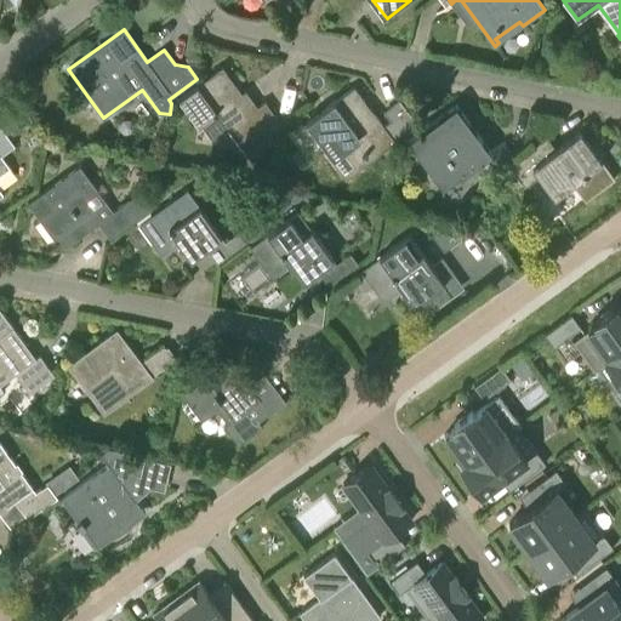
[(228,129),(240,144),(252,161),(275,143),(271,135),(283,126),(266,102),(254,110),(222,67),(180,98),(211,142),(228,129)]
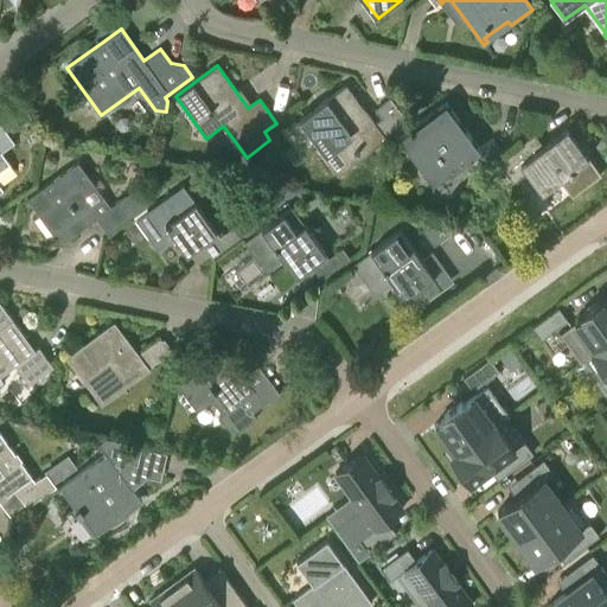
[(387,125),(379,131),(363,107),(357,110),(352,103),(357,100),(346,84),(300,119),(340,173),(385,138),(409,122),(391,98),(376,110),(387,125)]
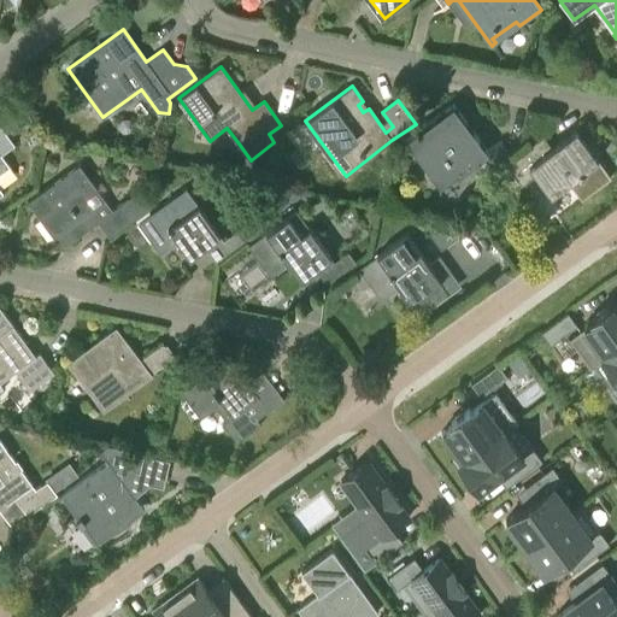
[(441,187),(471,164),(482,178),(507,159),(497,145),(488,152),(453,105),(406,139),(441,187)]
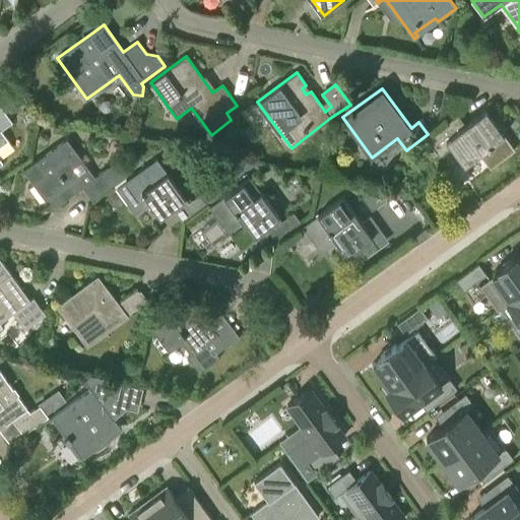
[(440,155),(452,147),(464,164),(479,153),(491,168),(515,149),(485,110),(461,128),(453,117),(426,137),(440,155)]
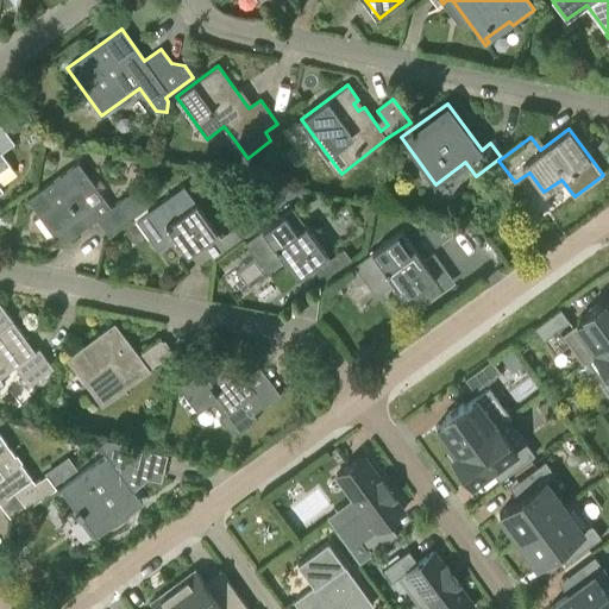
[(79,162),(27,199),(52,234),(56,232),(64,243),(96,219),(108,234),(146,208),(135,190),(111,207),(79,162)]
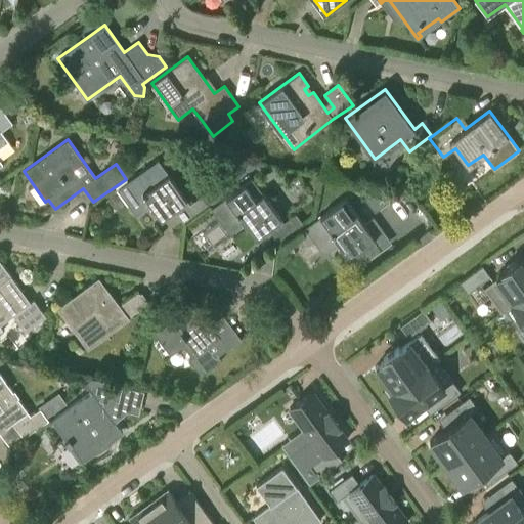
[(187,201),(169,175),(158,160),(117,189),(136,215),(151,204),(162,219),(187,201)]
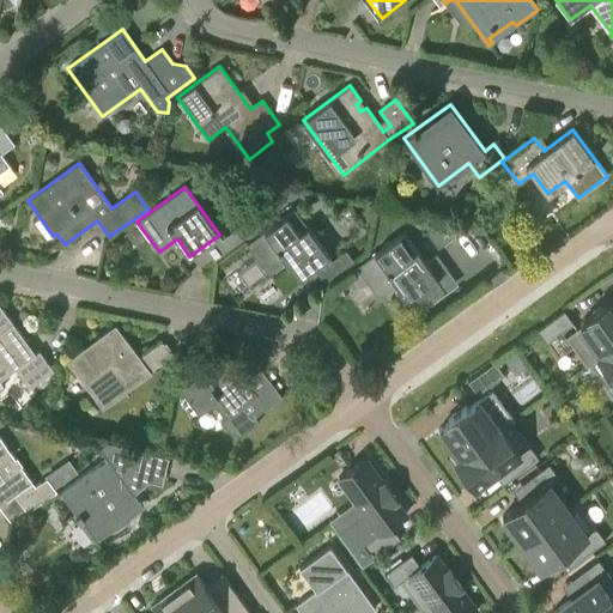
[(269,274),(286,261),(299,279),(329,256),(293,208),(247,244),(269,274)]
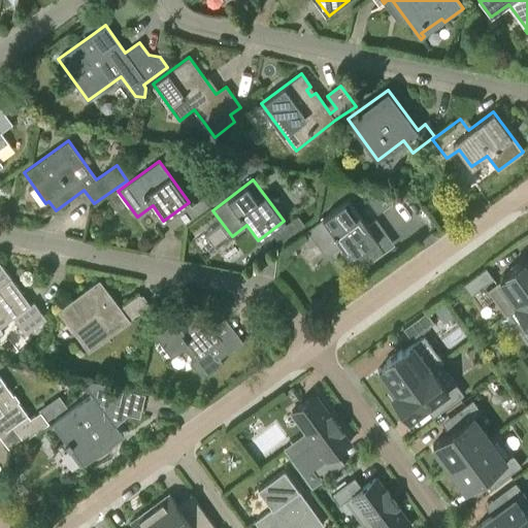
[(382,192),(368,201),(378,215),(391,204),(382,192)]
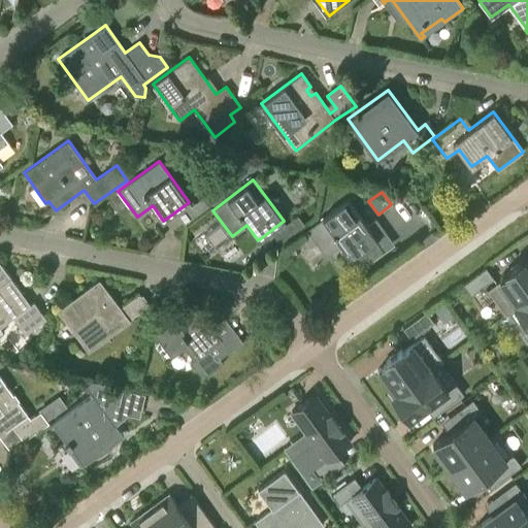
[(182,213),(189,223),(210,207),(203,197),(182,213)]
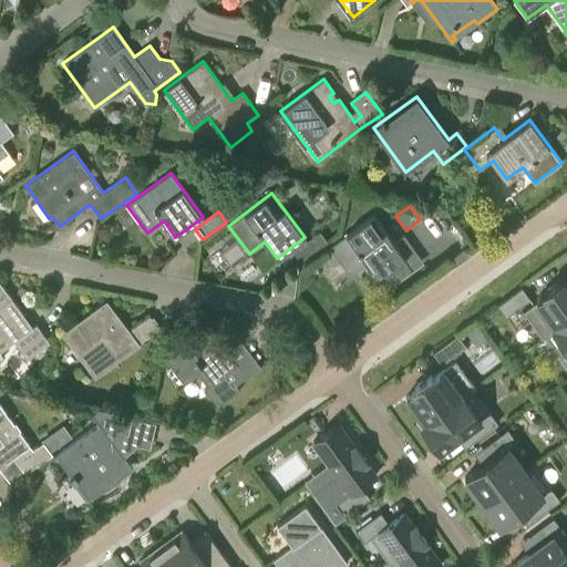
[(403,235),(393,241),(374,215),(330,247),(350,275),(367,263),(378,279),(398,265),(403,272),(421,259),(403,235)]
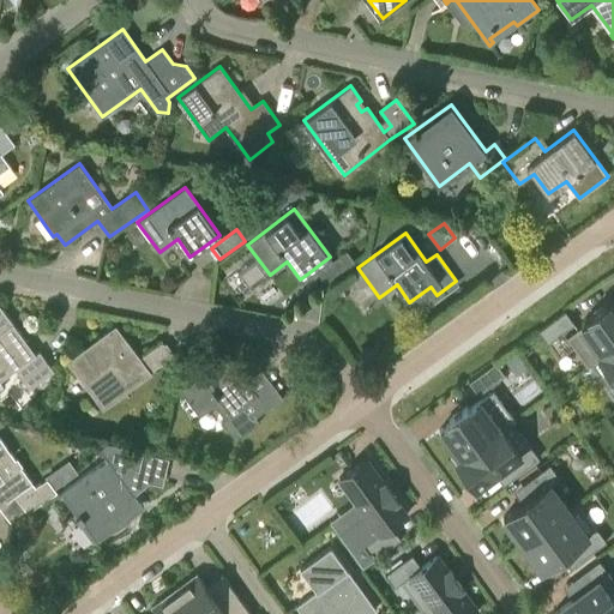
[(347,251),(321,270),(330,282),(355,263),(347,251)]
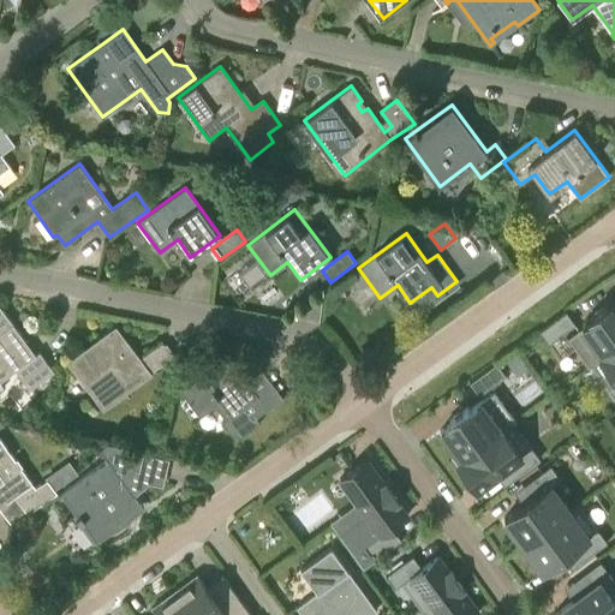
[(614,302),(609,306),(608,304),(590,317),(591,320),(567,338),(589,368),(591,365),(590,364),(614,346),(614,302)]
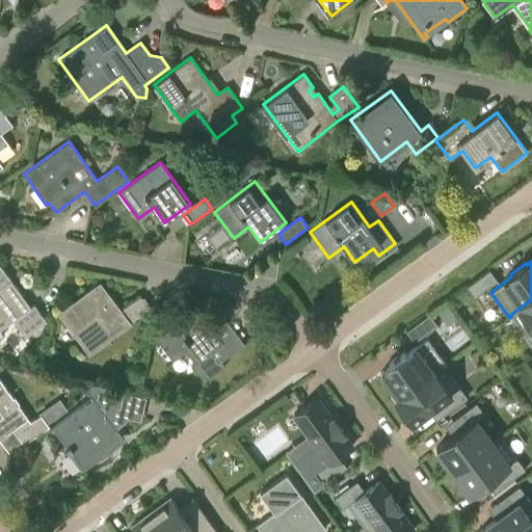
[(0,264),(0,329),(14,320),(26,337),(47,321),(34,303),(31,307),(0,264)]
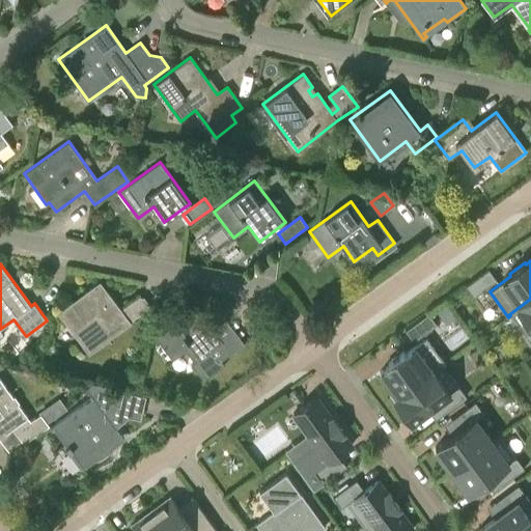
[(488,269),(465,285),(473,297),(497,280),(488,269)]
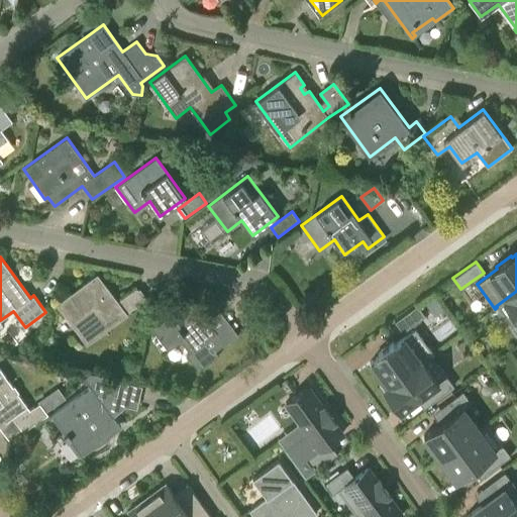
[(136,288),(117,302),(97,275),(58,304),(87,343),(126,314),(126,313),(145,299),(136,288)]
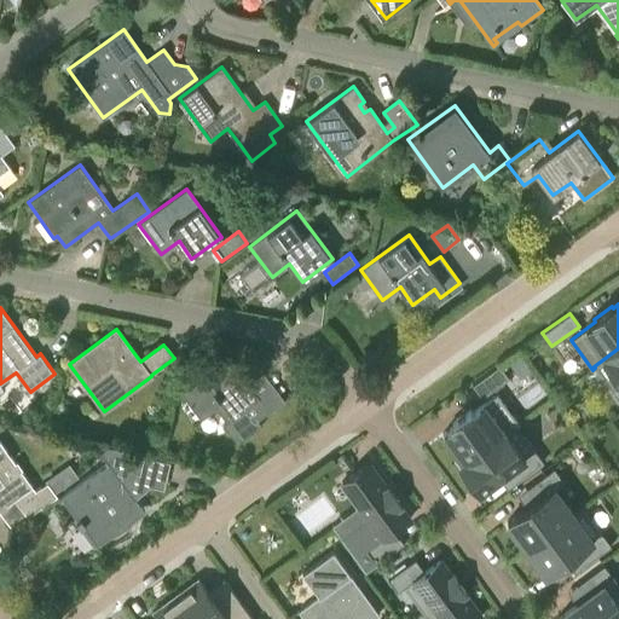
[(618,348),(594,366),(595,368),(618,400),(618,348)]
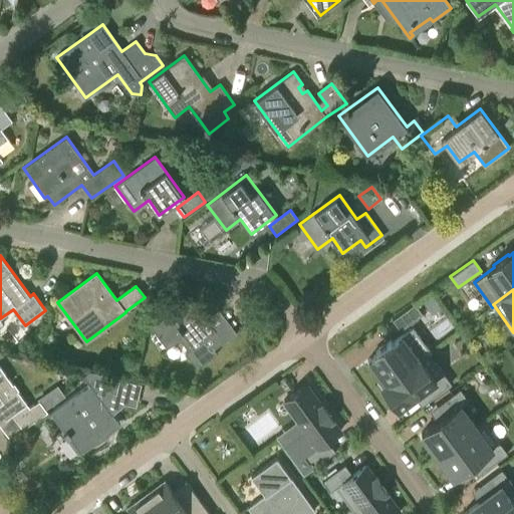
[(214,349),(224,341),(187,292),(149,320),(167,344),(178,336),(189,350),(186,352),(195,364),(202,365),(218,353),(214,349)]
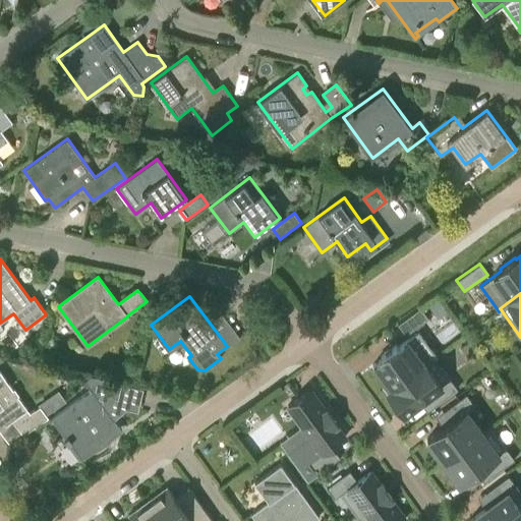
[(420,307),(397,324),(405,335),(428,317),(420,307)]
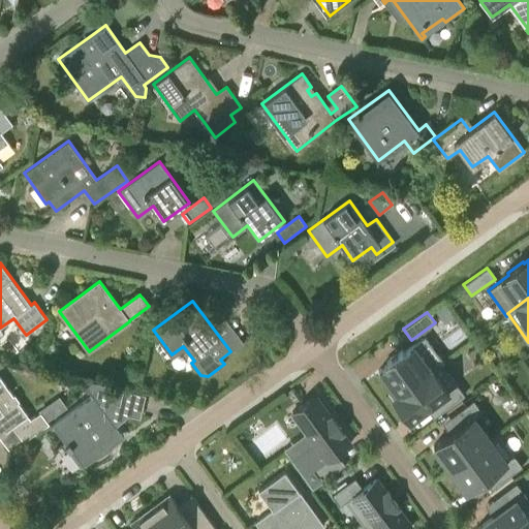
[(441,364),(443,362),(425,336),(403,352),(402,350),(386,362),(387,364),(378,370),(396,395),(397,395),(441,363),(441,364)]
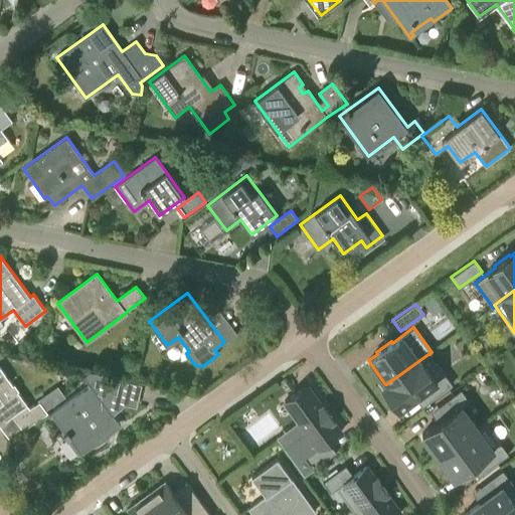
[(398,408),(422,391),(430,401),(453,384),(430,354),(430,353),(386,384),(385,384),(382,386),(398,408)]
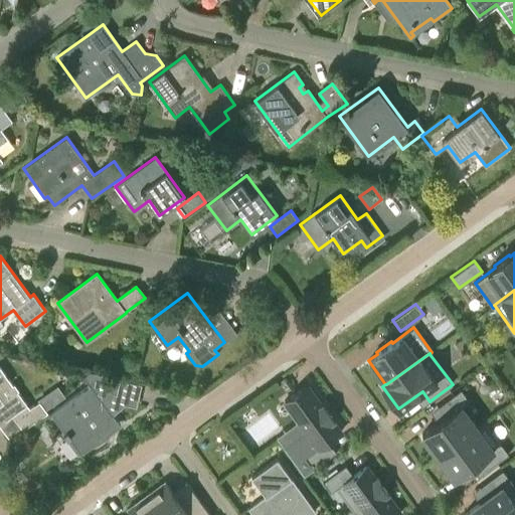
[(0,424),(27,405),(0,365),(0,424)]
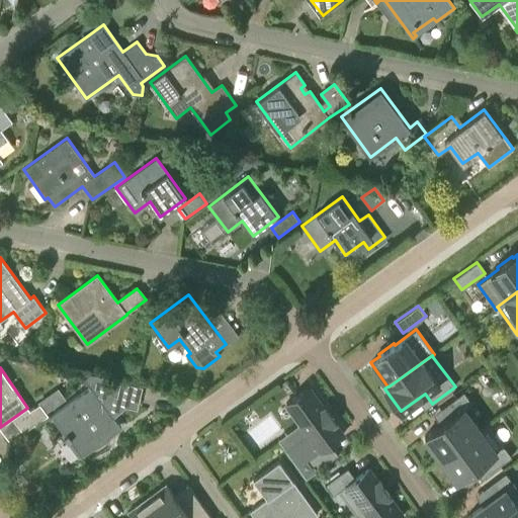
[(67,386),(67,371),(57,371),(57,386),(67,386)]
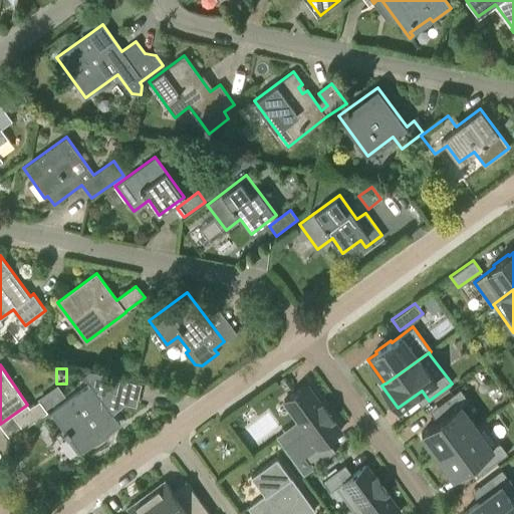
[(90,384),(52,412),(70,437),(69,439),(79,452),(119,423),(100,397),(115,386),(106,373),(90,369),(83,374),(90,384)]
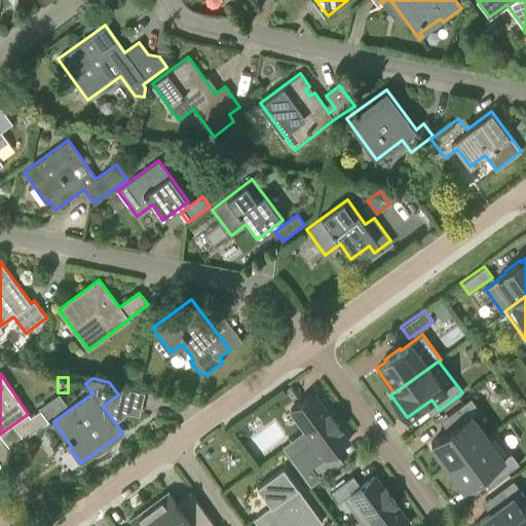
[(291,410),(325,456),(311,466),(320,479),(343,461),(335,451),(348,442),(339,428),(340,427),(330,413),(329,414),(312,392),(291,410)]
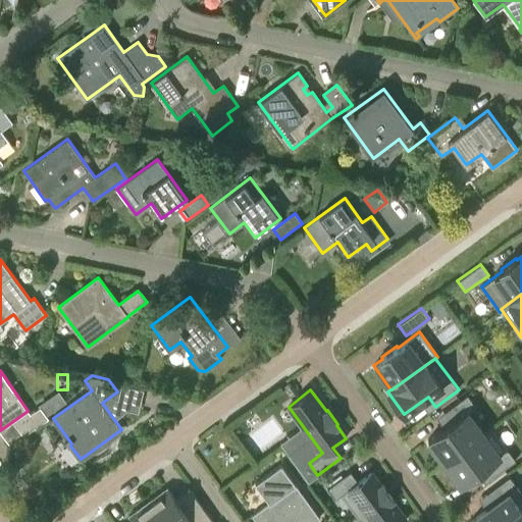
[(444,462),(483,433),(482,432),(468,413),(476,407),(467,395),(444,412),(452,422),(427,439),(444,462)]
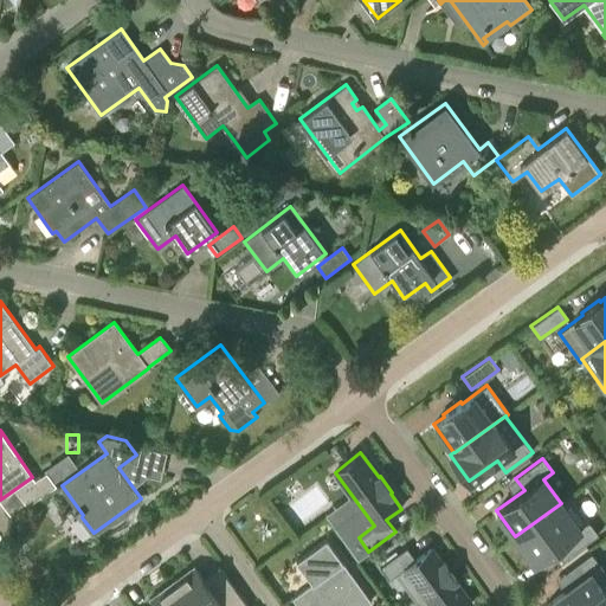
[(18,492),(26,505),(27,507),(57,485),(46,472),(18,492)]
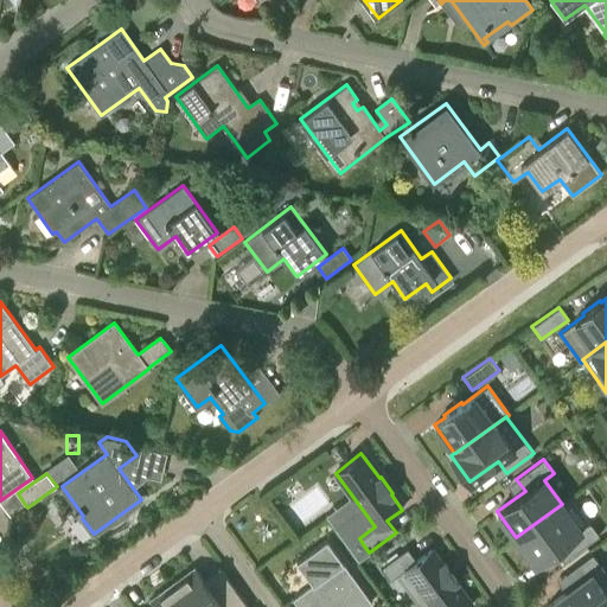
[(535,563),(563,543),(573,555),(599,536),(570,497),(561,503),(562,504),(516,537),(535,563)]
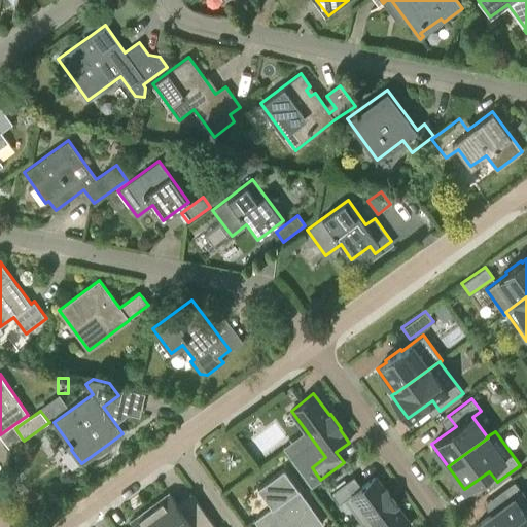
[(257,488),(272,507),(267,511),(270,515),(257,524),(258,526),(317,526),(323,523),(284,469),(257,488)]
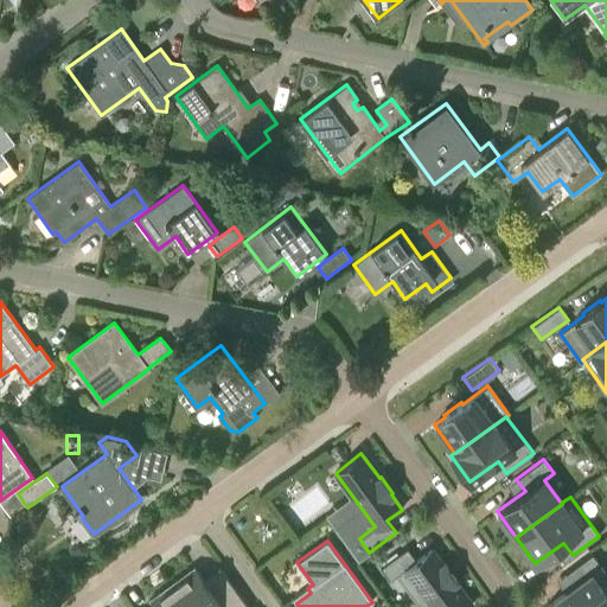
[(433,606),(470,606),(472,605),(454,581),(457,580),(443,563),(442,564),(432,549),(416,561),(407,548),(381,568),(389,580),(396,576),(419,606),(428,599),(433,606)]
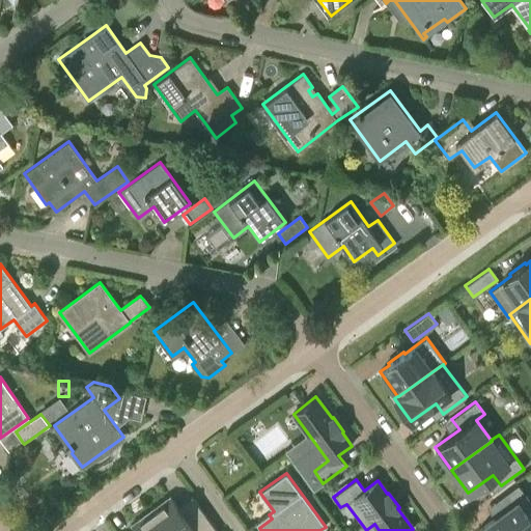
[(530,502),(518,484),(495,502),(502,512),(478,530),(521,530),(530,524),(530,502)]
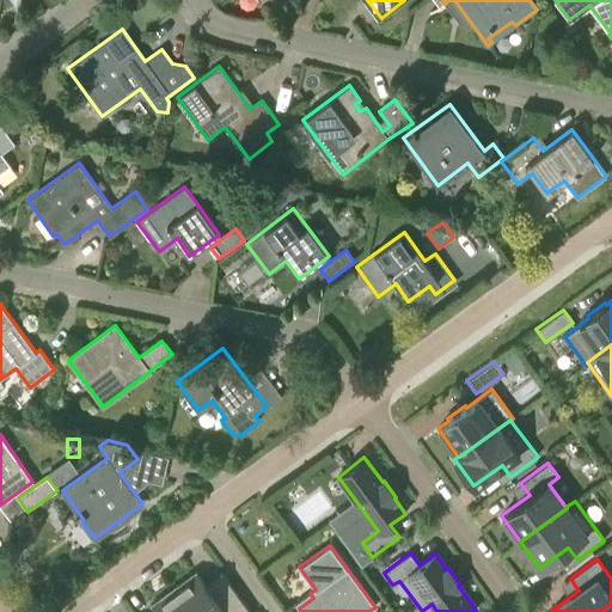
[(176,589),(191,611),(250,611),(251,611),(224,575),(207,587),(197,574),(176,589)]
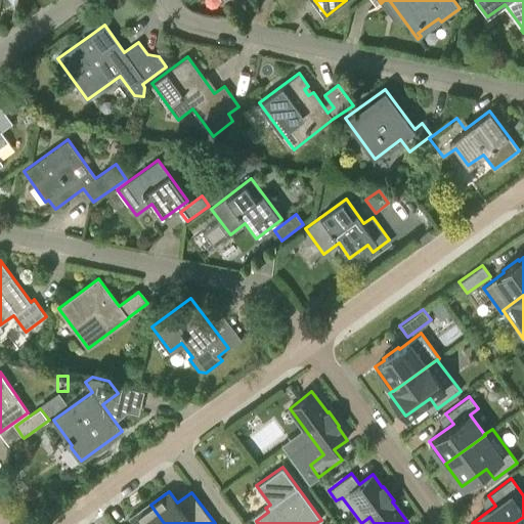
[(133,523),(164,523),(150,505),(130,519),(133,523)]
